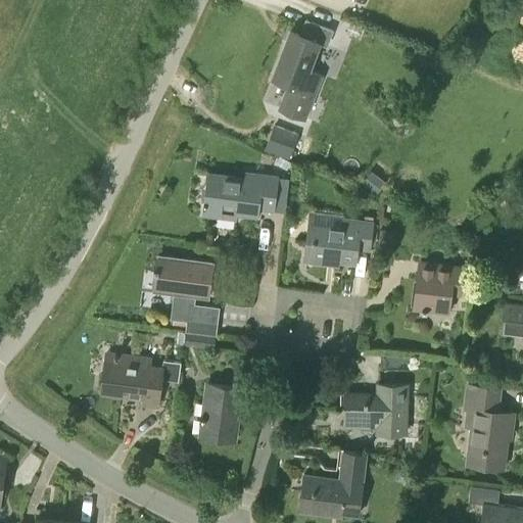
[(333,30),(306,19),(304,22),(300,34),(290,31),(279,59),(273,77),(290,83),(280,108),(304,117),(321,76),(308,70),(319,42),(327,45),(333,30)]
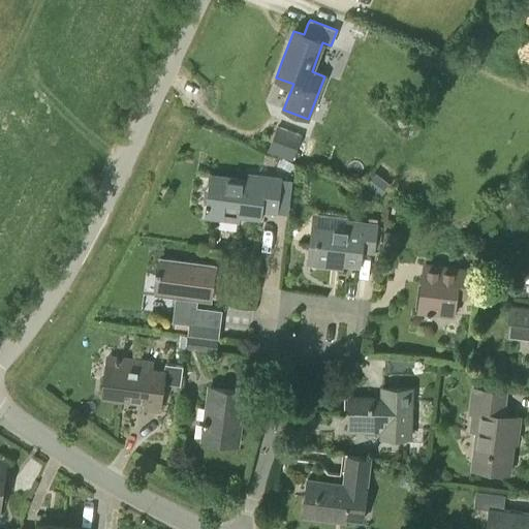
[(354,23),(350,34),(362,39),(366,27),(354,23)]
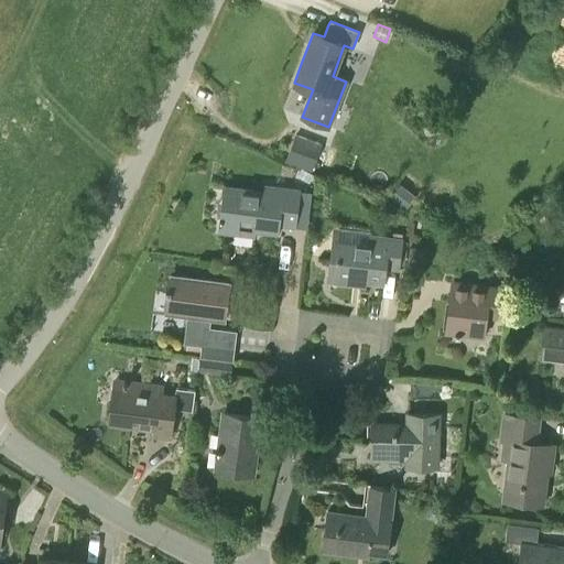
[(322,145),(295,134),(285,161),(312,172),(322,145)]
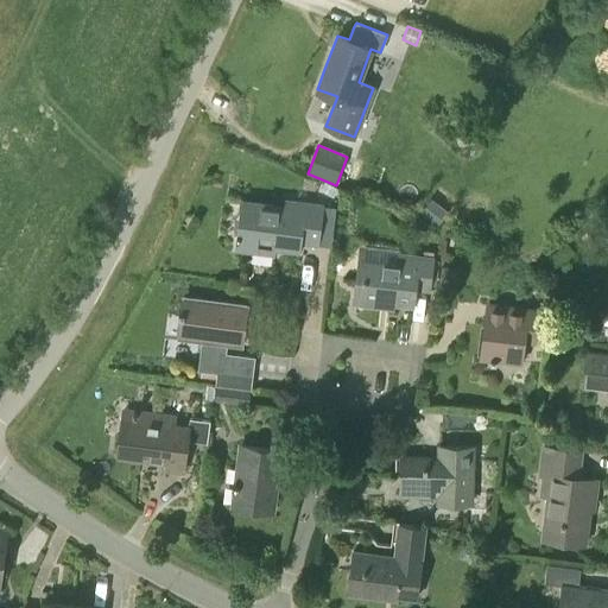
[(324,182),(320,190),(333,197),(337,189),(324,182)]
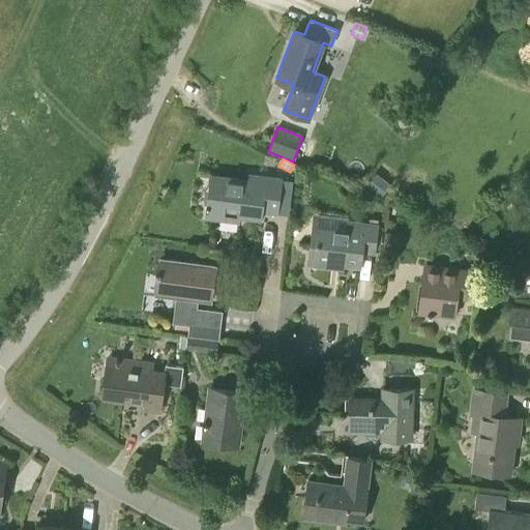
[(277,213),(282,179),(251,175),(249,180),(212,175),(206,217),(239,222),(239,216),(261,218),(262,211),(277,213)]
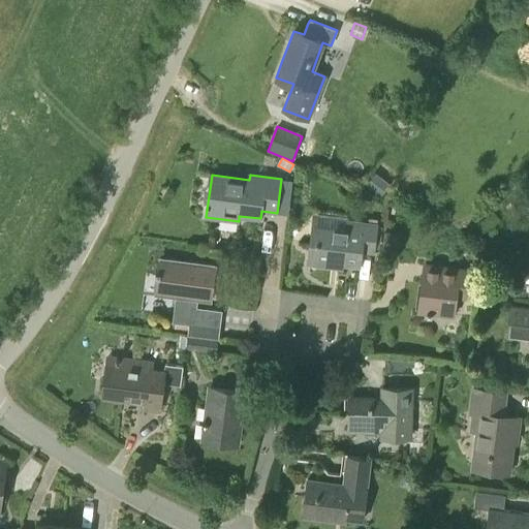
[(282,207),(291,208),(293,176),(283,175),(282,207)]
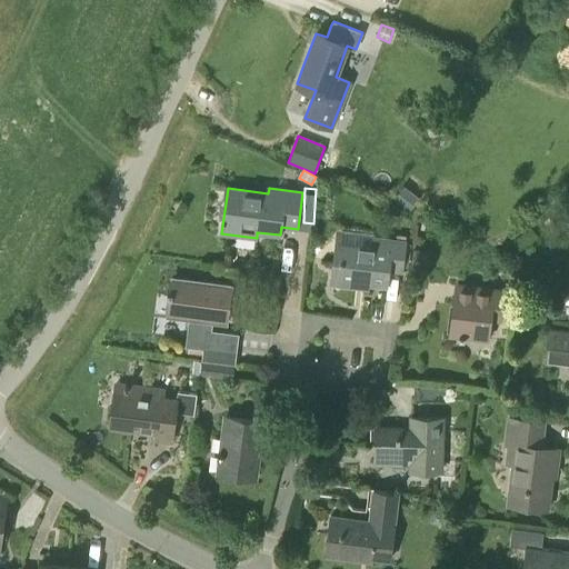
[(401,270),(405,242),(376,239),(375,248),(338,243),(332,283),(356,286),(357,281),(387,285),(389,269),(401,270)]
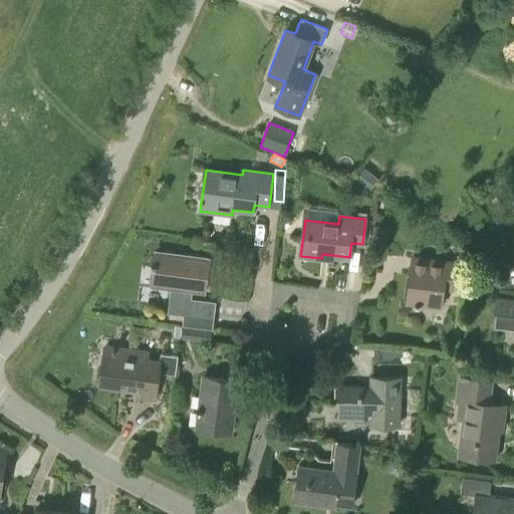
[(205,293),(210,258),(156,251),(154,268),(156,269),(153,286),(171,288),(168,313),(183,315),(182,325),(211,328),(214,302),(188,298),(189,290),(205,293)]
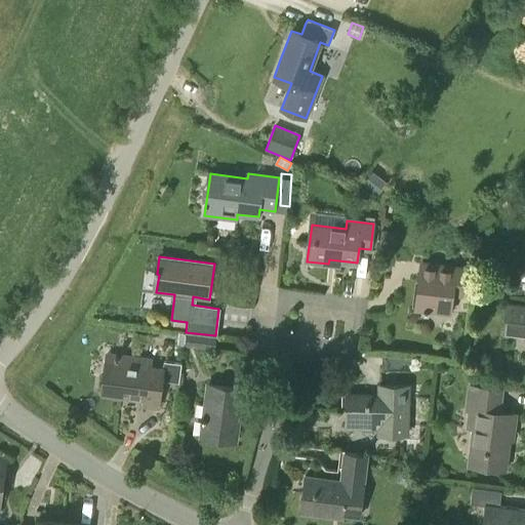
[(461,295),(465,268),(421,261),(415,308),(450,313),(452,294),(461,295)]
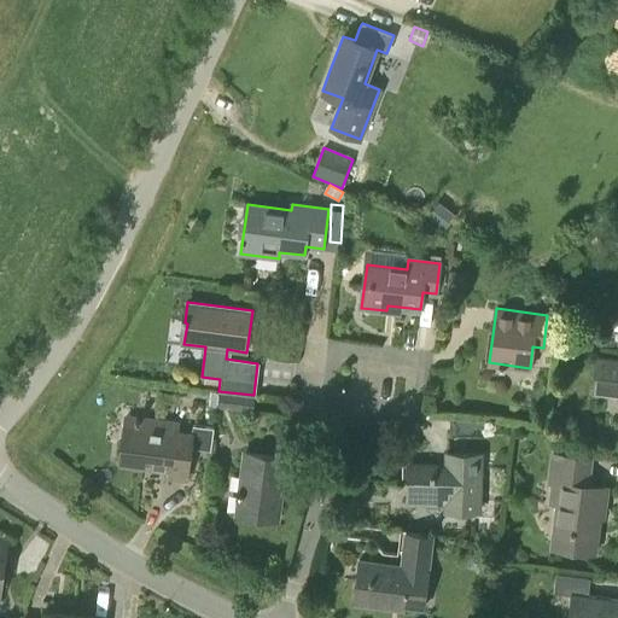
[(617,360),(598,357),(594,392),(617,395),(617,360)]
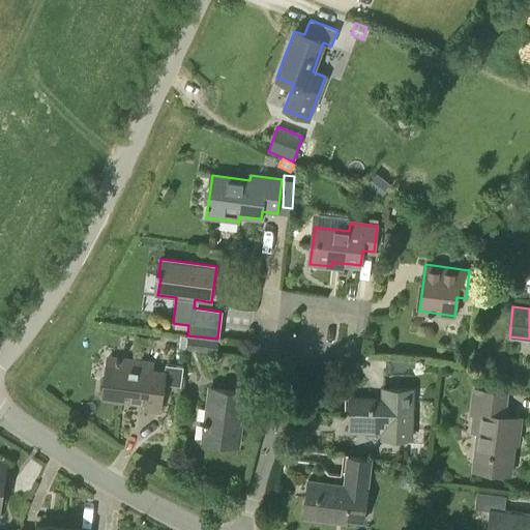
[(216,352),(217,340),(187,336),(185,349),(216,352)]
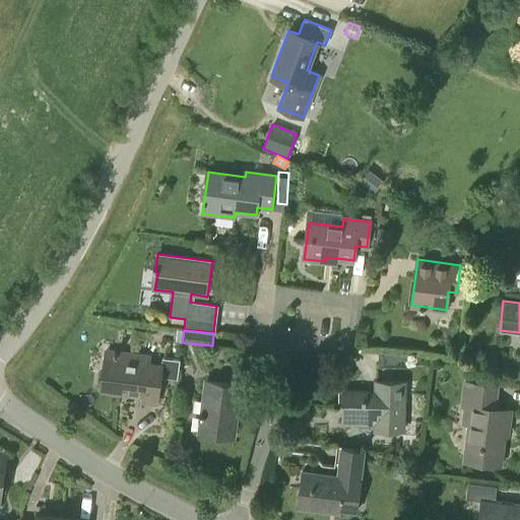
[(161,366),(149,364),(150,354),(103,348),(102,359),(105,359),(102,390),(142,395),(141,402),(157,404),(160,377),(178,379),(180,361),(161,359),(161,366)]
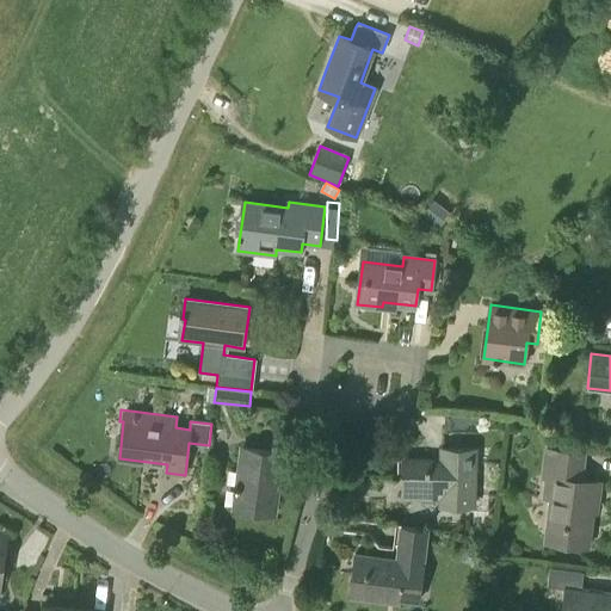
[(275,512),(283,451),(242,446),(235,507),(275,512)]
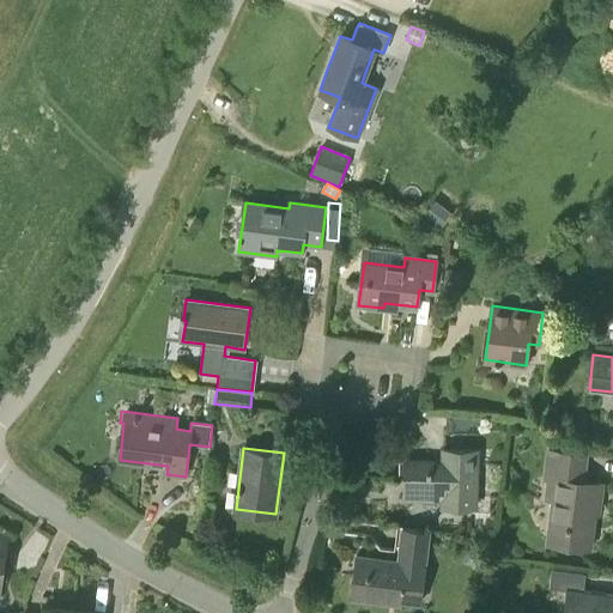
[(475,508),(477,451),(443,450),(443,461),(405,461),(405,498),(442,499),(442,507),(475,508)]
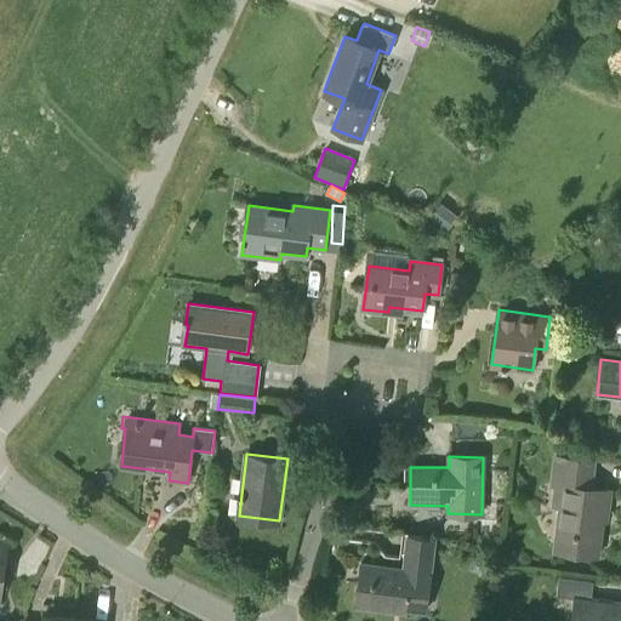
[(609,502),(610,491),(590,488),(593,462),(556,457),(552,485),(562,486),(553,550),(598,556),(604,502),(609,502)]
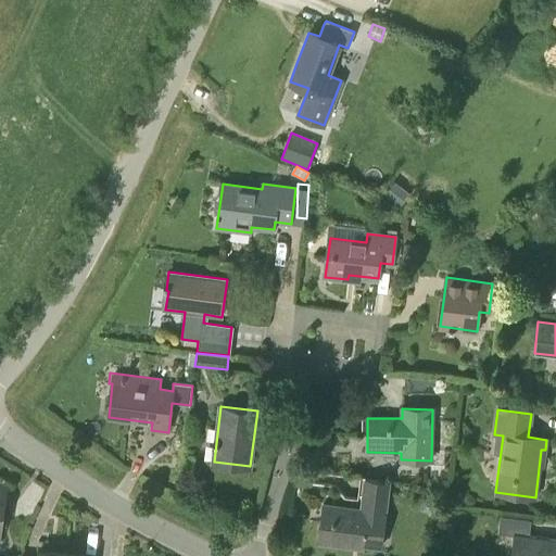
[(362,507),(357,544),(382,547),(386,515),(384,515),(389,481),(365,478),(362,507)]
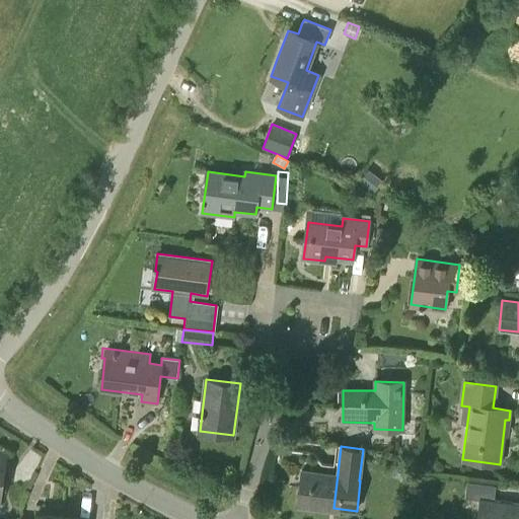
[(334,508),(338,473),(302,469),(297,507),(327,510),(327,507),(334,508)]
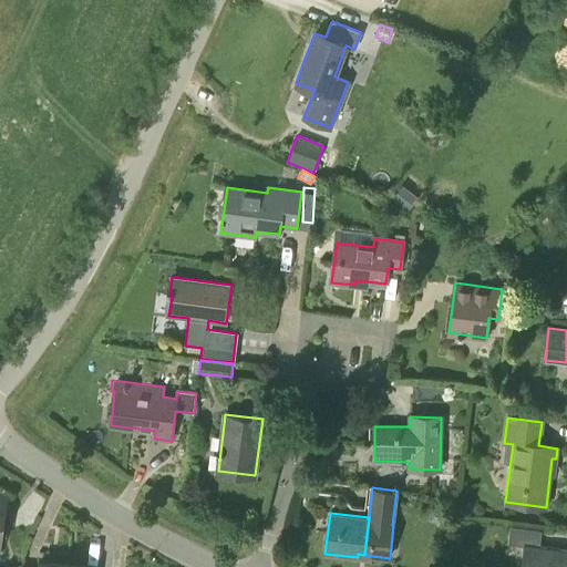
[(566,566),(566,550),(539,547),(542,531),(509,526),(507,544),(525,546),(522,566),(566,566)]
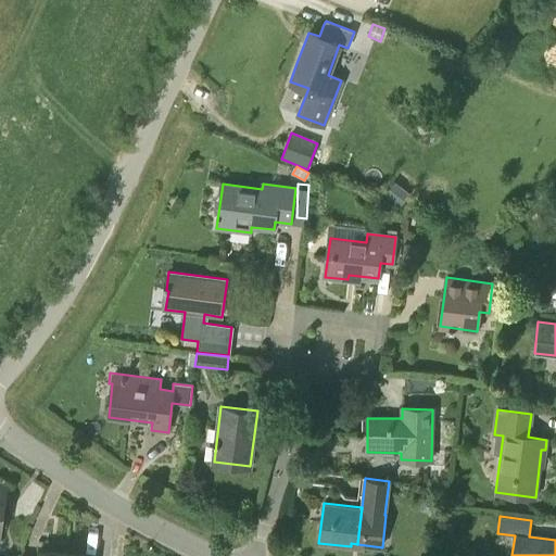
All buildings are outlined.
